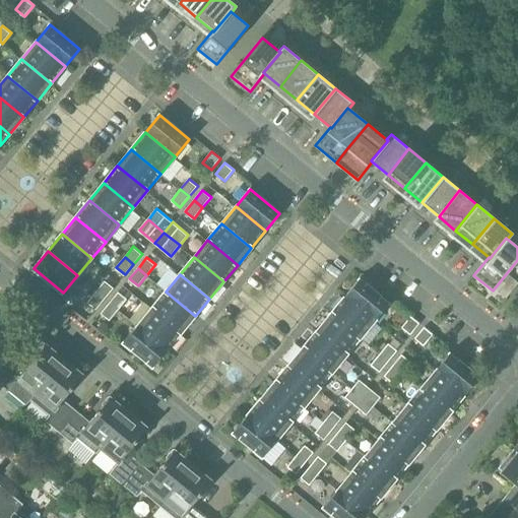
[(345,297),(375,321),(389,303),(360,278),(345,297)]
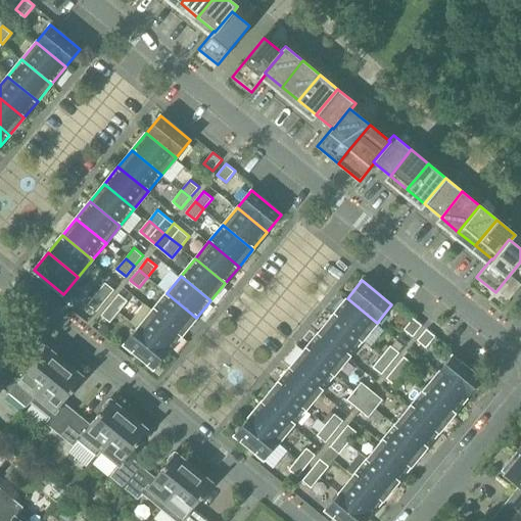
[(106,282),(97,292),(106,299),(115,289),(106,282)]
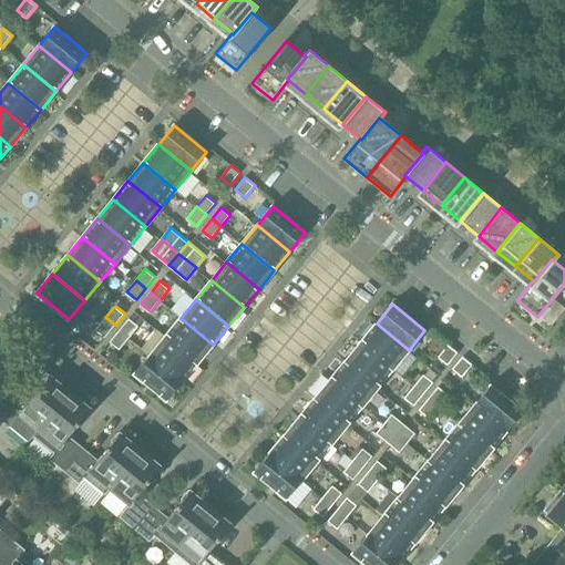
[(544,318),(553,324),(561,314),(553,307),(553,308),(544,318)]
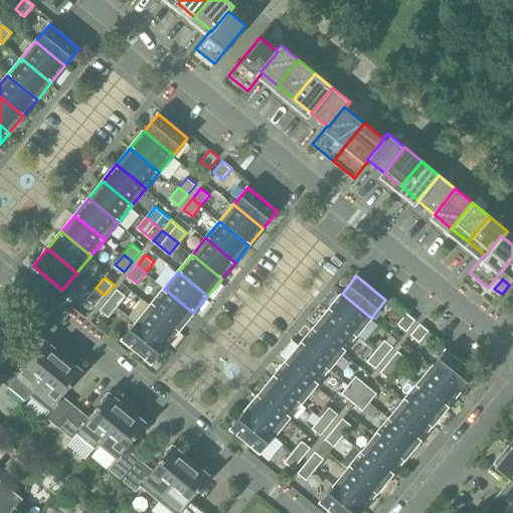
[(96,306),(105,295),(96,288),(88,299),(96,306)]
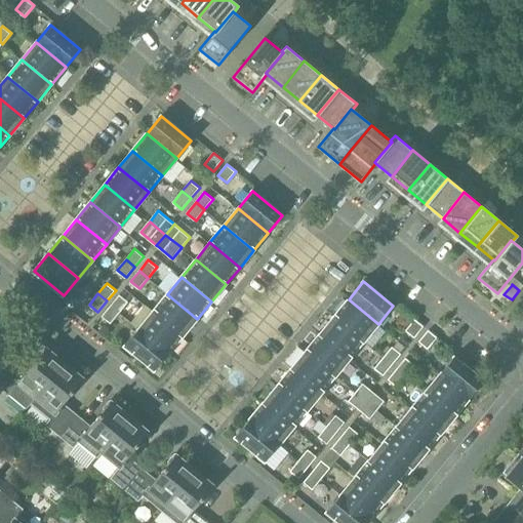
[(111,305),(120,312),(129,302),(120,294),(111,305)]
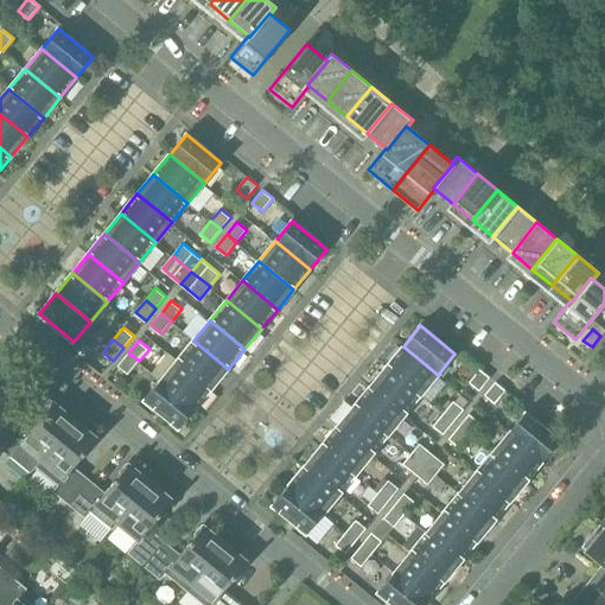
[(228,369),(193,341),(178,360),(212,388),(228,369)]
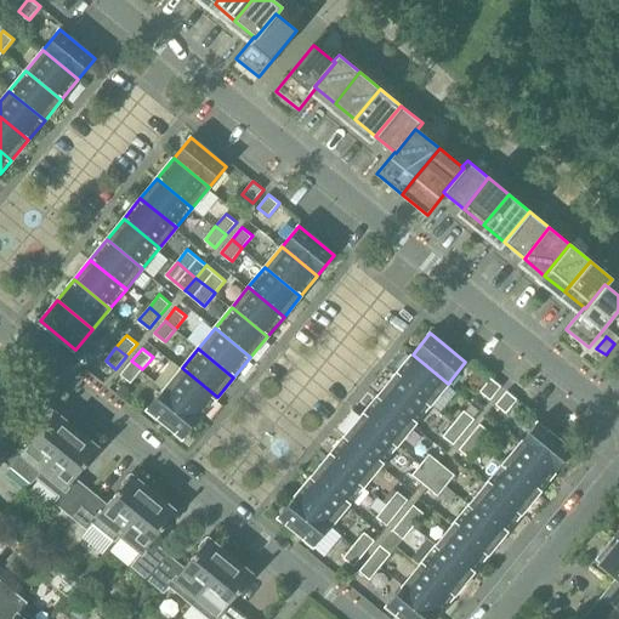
[(413,355),(396,374),(431,403),(448,384),(413,355)]
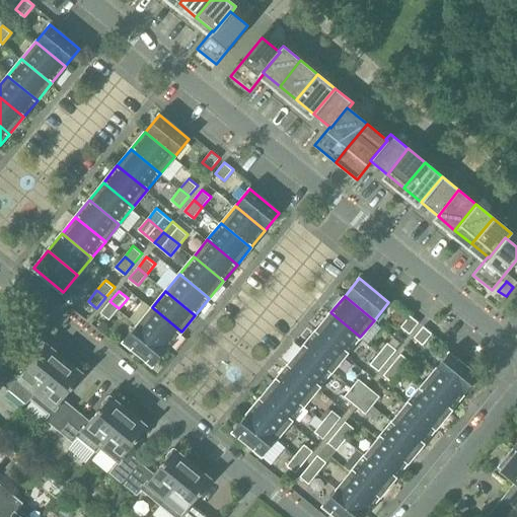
[(109,301),(101,312),(109,319),(119,308),(109,301)]
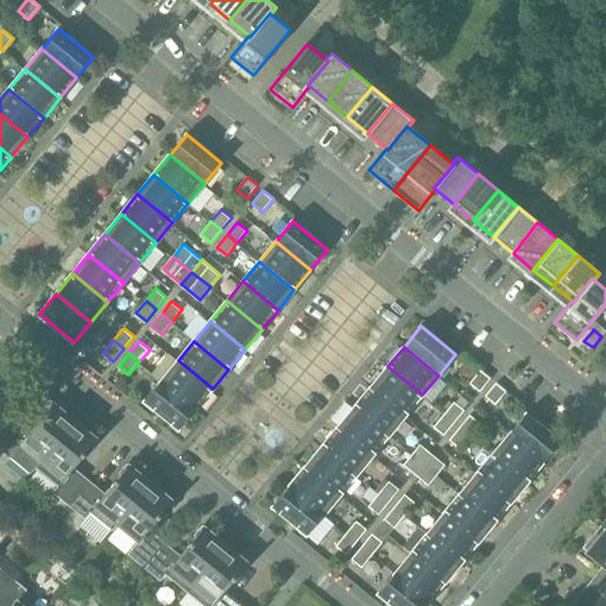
[(196,409),(213,389),(178,360),(162,380),(196,409)]
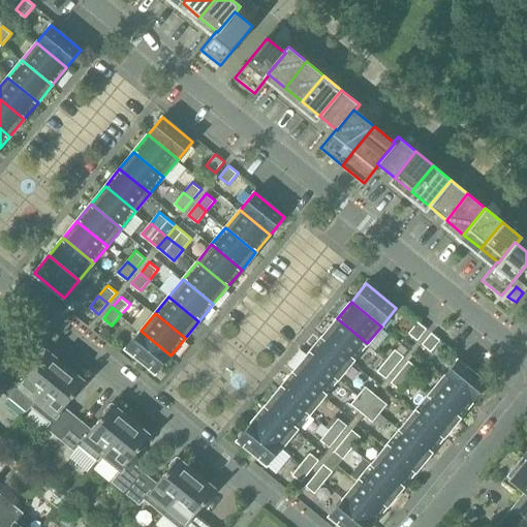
[(337,318),(322,336),(352,361),(367,343),(337,318)]
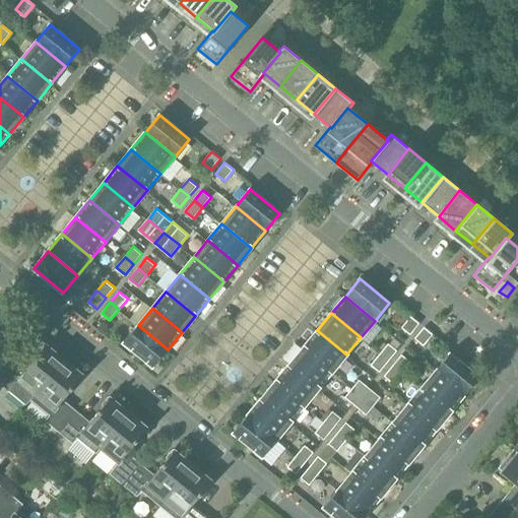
[(411,334),(421,323),(411,316),(402,326),(411,334)]
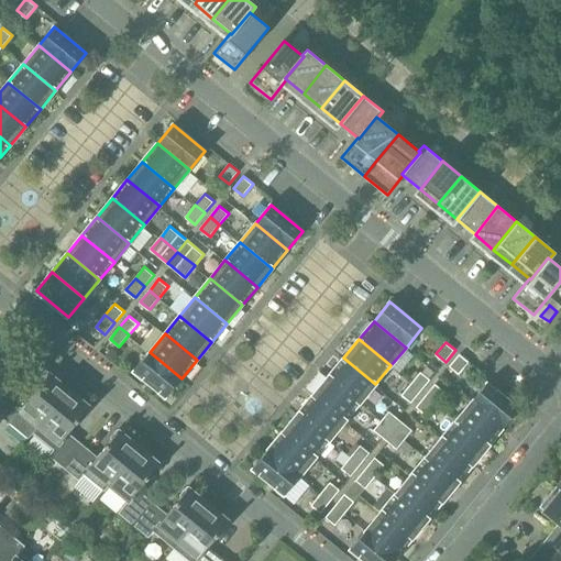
[(182,378),(150,352),(134,371),(166,397),(182,378)]
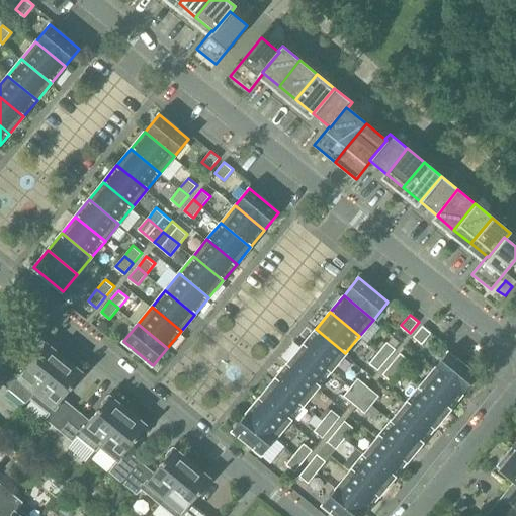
[(423,325),(414,336),(423,343),(432,333),(423,325)]
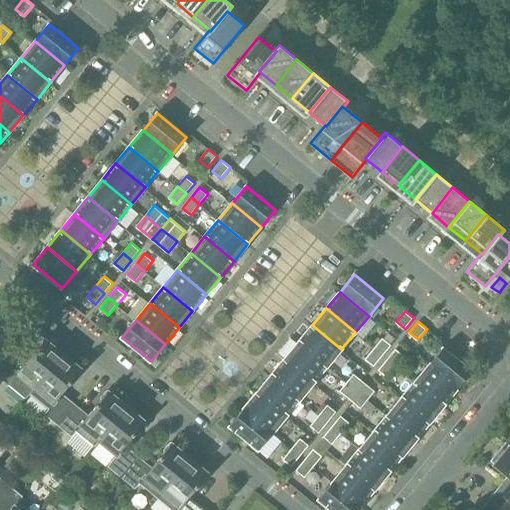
[(312,325),(299,342),(328,366),(341,349),(312,325)]
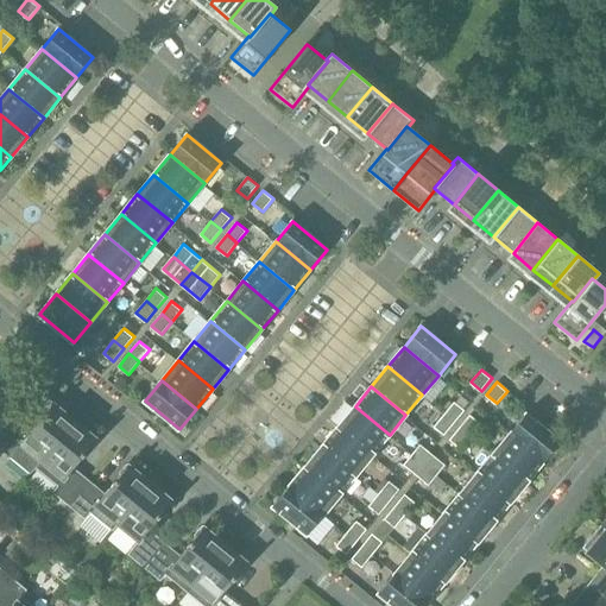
[(455,422),(466,410),(455,401),(444,414),(455,422)]
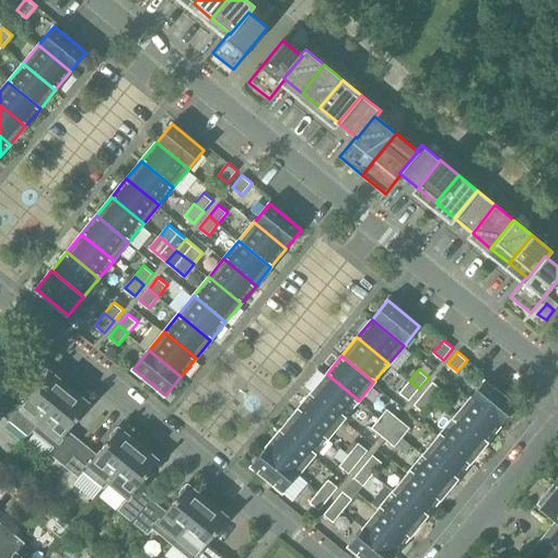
[(39,423),(69,388),(48,372),(27,397),(13,385),(0,400),(0,411),(28,436),(34,430),(38,423),(39,423)]
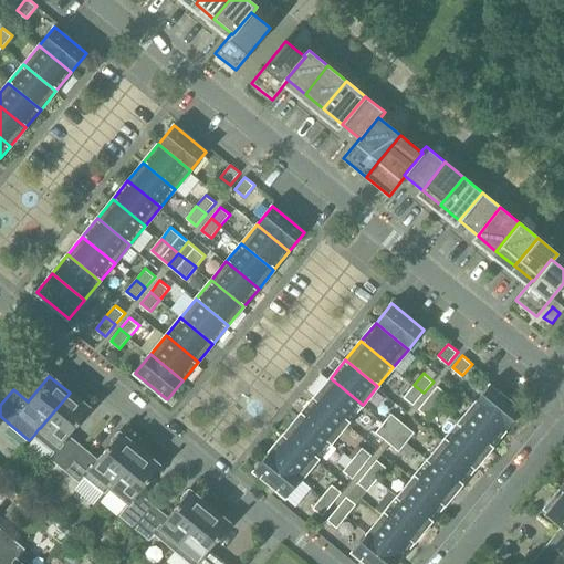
[(331,378),(315,397),(347,424),(363,405),(331,378)]
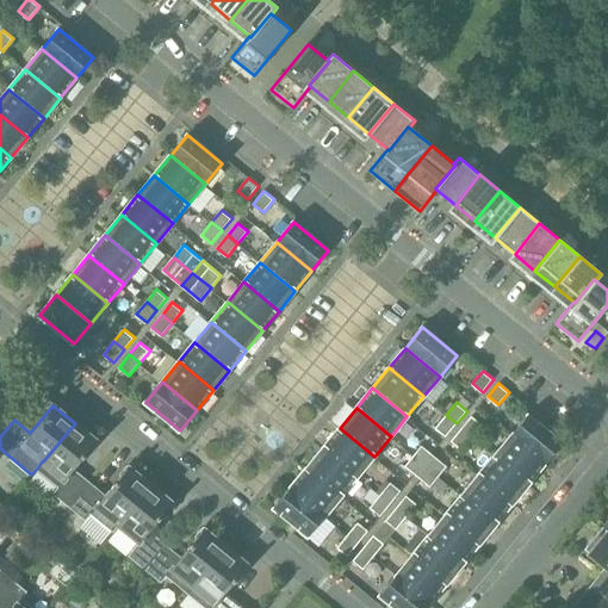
[(512,435),(546,464),(563,442),(528,414),(512,435)]
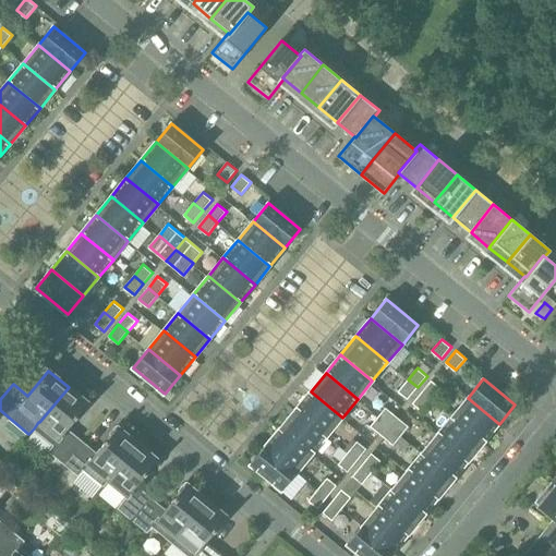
[(418,387),(408,379),(399,390),(408,398),(418,387)]
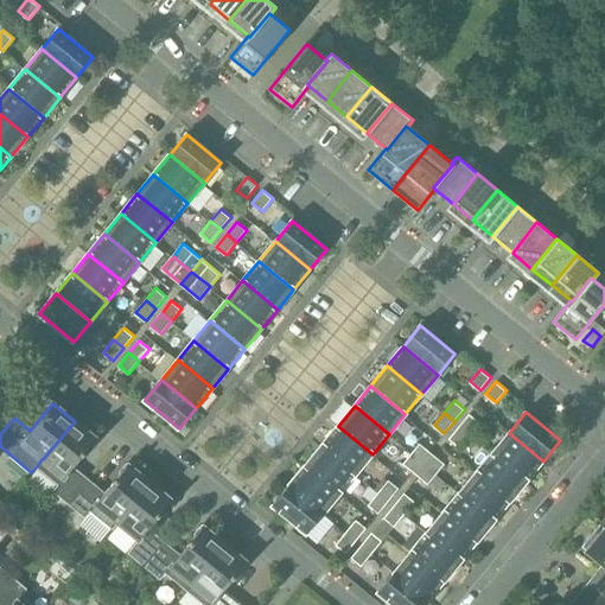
[(470,413),(460,426),(470,434),(481,421),(470,413)]
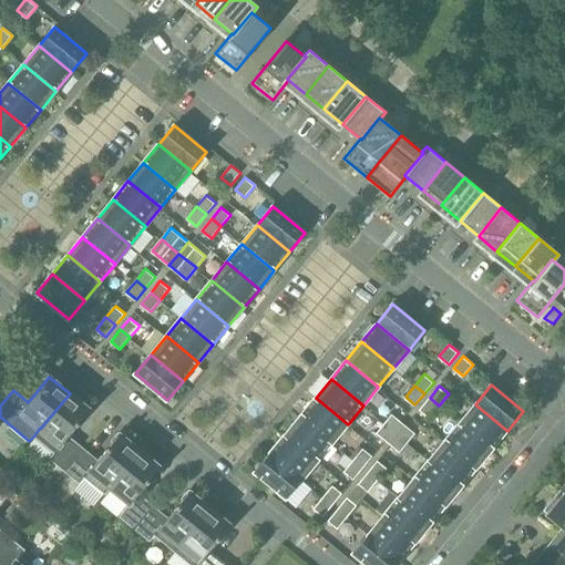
[(64,470),(83,448),(69,435),(90,410),(70,393),(40,429),(39,429),(34,435),(54,452),(50,458),(64,470)]
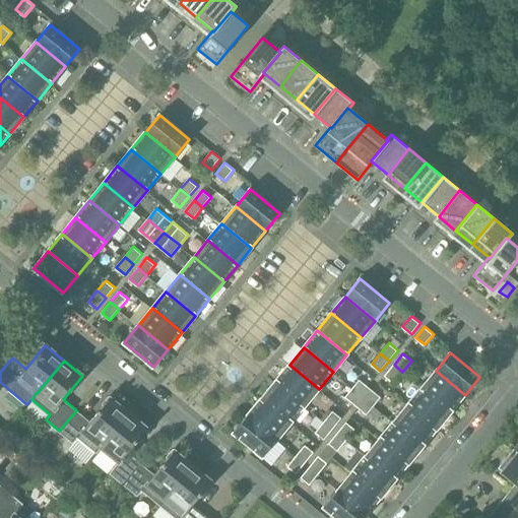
[(289,365),(275,381),(305,405),(319,389),(289,365)]
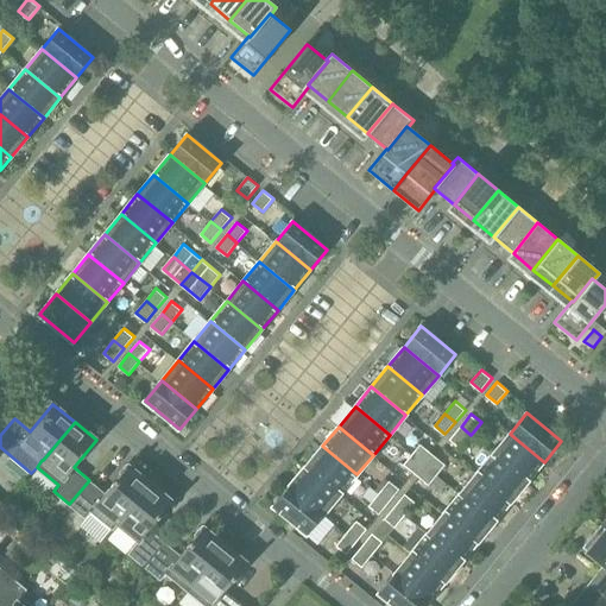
[(461,447),(471,435),(461,427),(450,439),(461,447)]
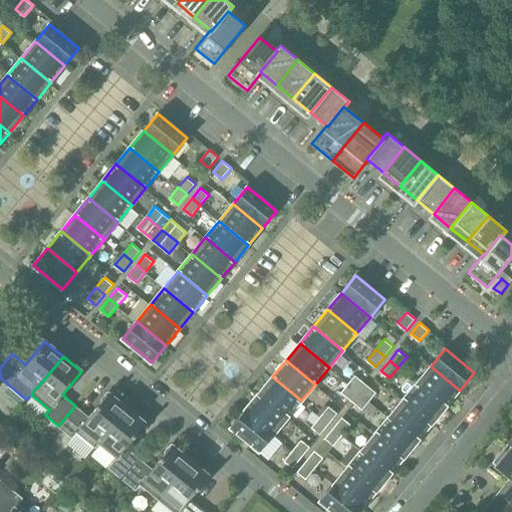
[(417,384),(446,408),(460,391),(431,366),(417,384)]
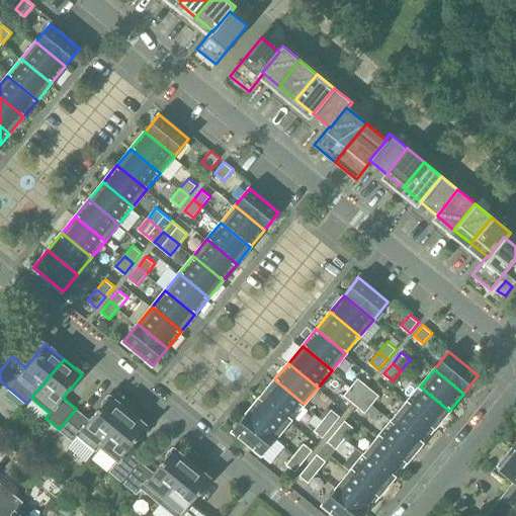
[(359,377),(347,392),(358,400),(369,387),(367,384),(359,377)]
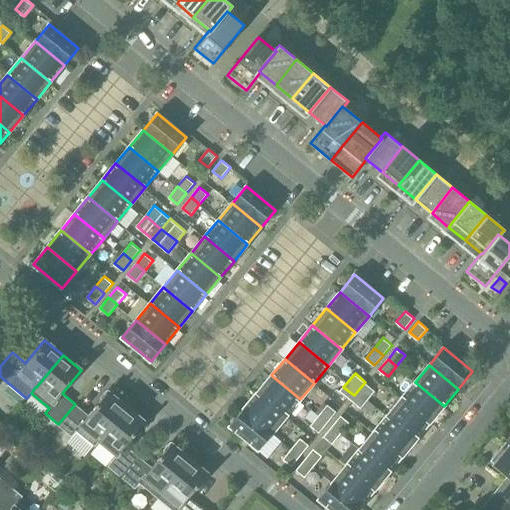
[(271,375),(257,392),(287,416),(300,399),(271,375)]
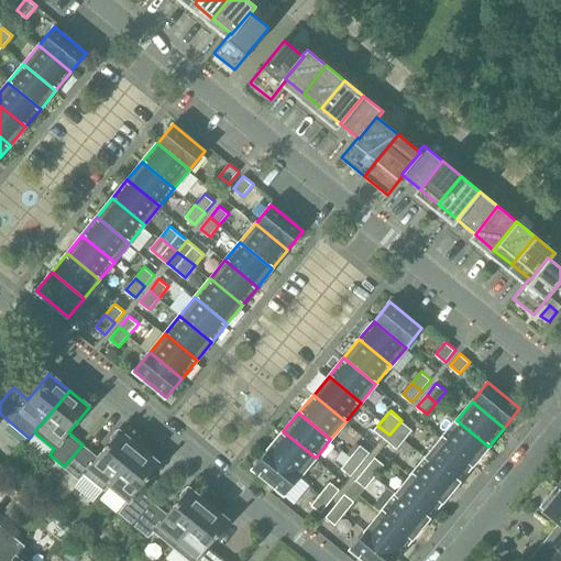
[(402,420),(389,435),(402,444),(414,430),(404,422),(402,420)]
